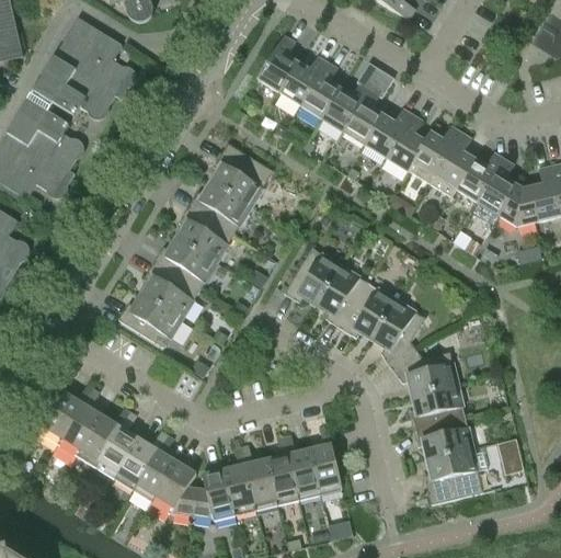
[(0,0),(0,60),(23,56),(10,0),(0,0)]
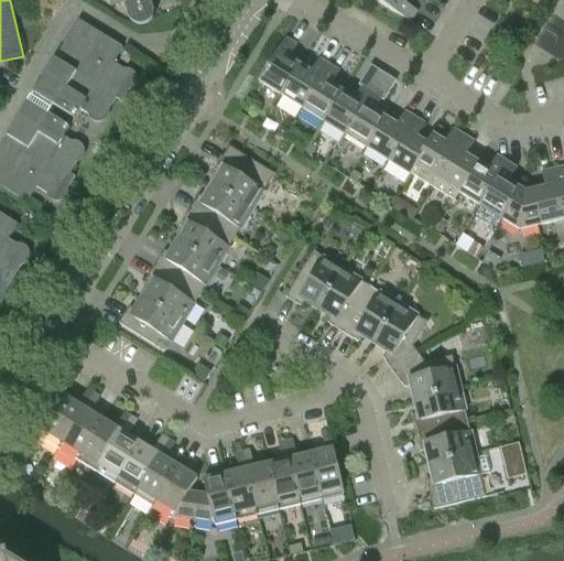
[(131,0),(130,1),(129,3),(128,6),(127,8),(127,9),(127,11),(127,13),(128,15),(129,18),(130,19),(131,20),(133,21),(136,22),(137,23),(139,23),(141,23),(143,23),(145,22),(148,21),(149,20),(150,19),(152,18),(152,15),(153,13),(153,11),(153,9),(153,8),(153,6),(152,3),(151,1),(150,0),(108,0),(109,3),(121,0),(131,0)]
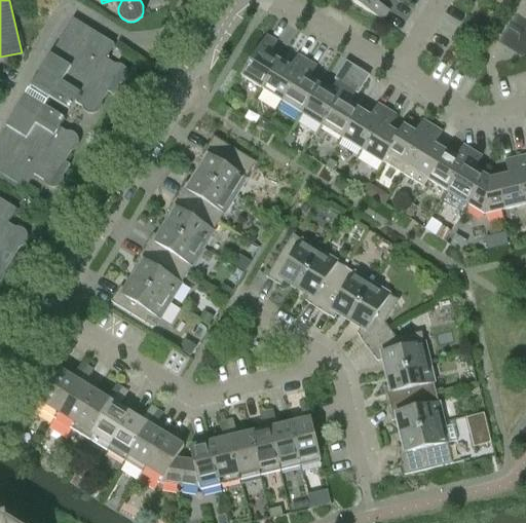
[(352,0),(382,19),(388,7),(376,0),(352,0)]
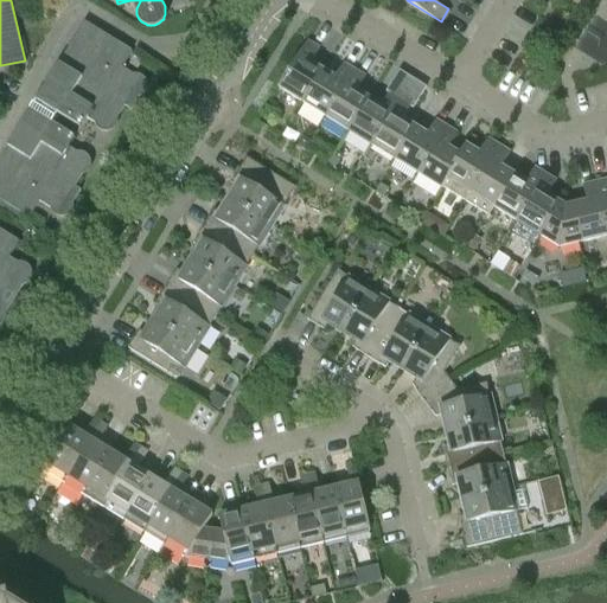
[(56,123),(62,114),(80,126),(87,115),(94,121),(94,120),(108,129),(117,115),(125,103),(131,107),(138,95),(147,81),(121,65),(132,49),(84,19),(0,154),(0,197),(29,216),(39,199),(50,206),(50,205),(64,215),(81,187),(75,184),(82,173),(90,159),(76,149),(68,145),(75,135),(56,123)]
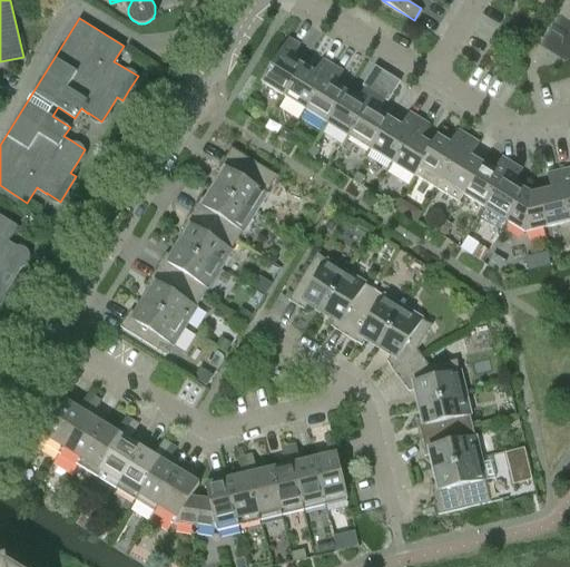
[(284,94),(303,65),(291,57),(300,44),(288,37),(261,80),(284,94)]
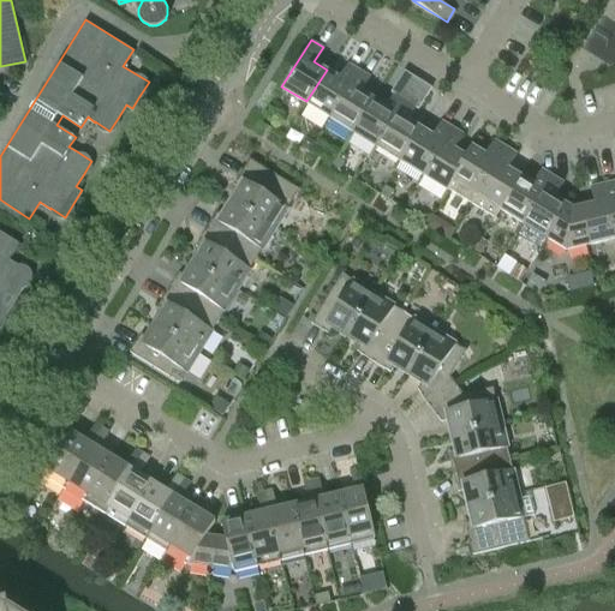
[(130,63),(138,67),(144,57),(137,52),(130,63)]
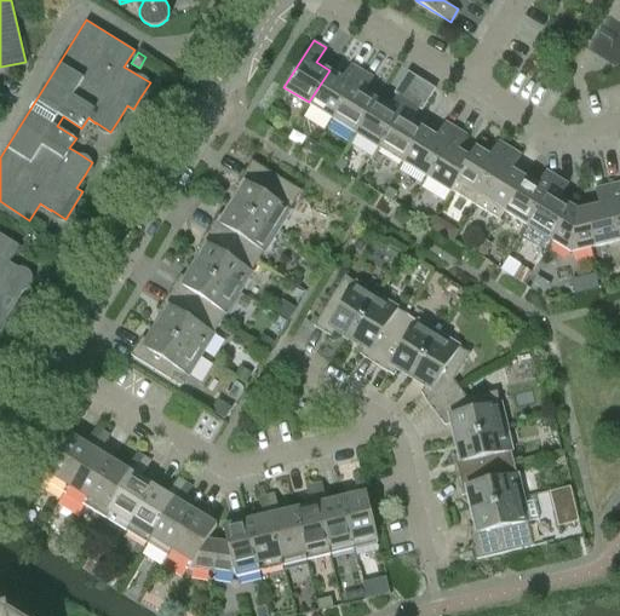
[(329,70),(309,102),(332,116),(362,69),(350,63),(342,78),(329,70)]
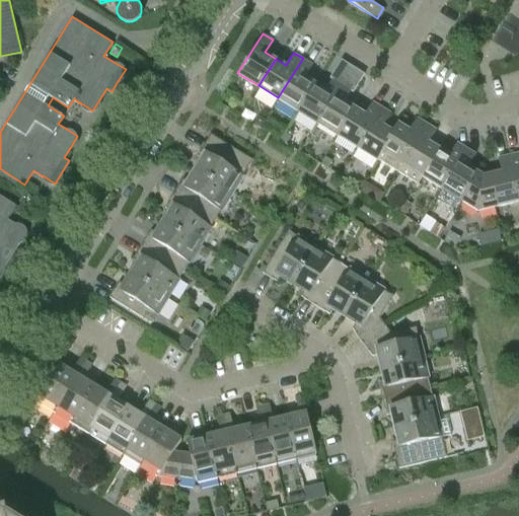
[(312,64),(303,58),(278,97),(298,109),(314,82),(304,76),(312,64)]
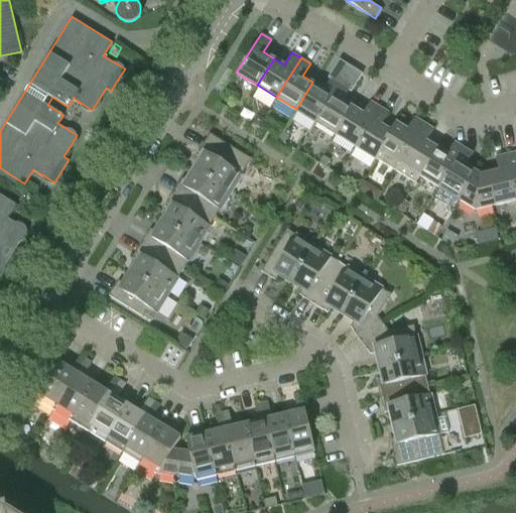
[(296,109),(315,121),(351,65),(339,57),(328,76),(330,78),(324,89),(312,82),(296,109)]
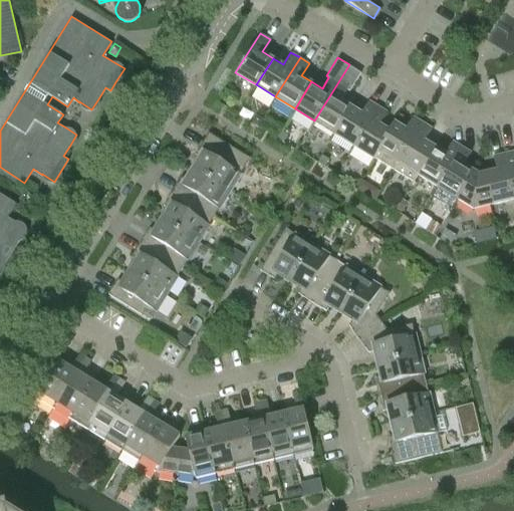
[(314,120),(334,133),(350,105),(340,99),(347,88),(349,89),(360,71),(349,64),(314,120)]
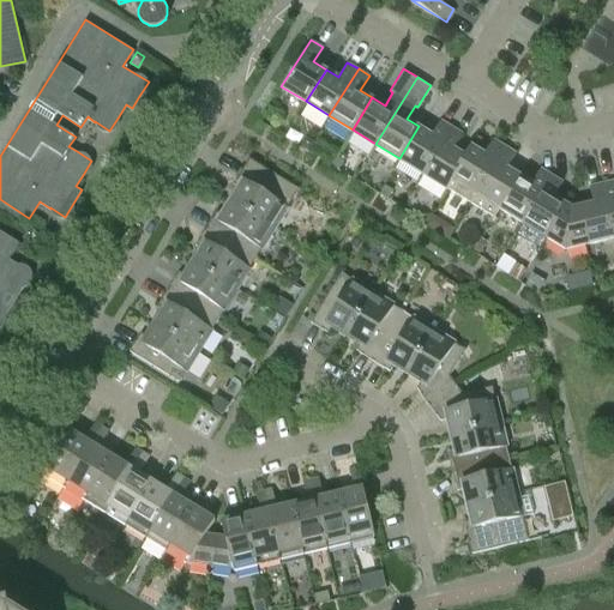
[(431,134),(419,126),(399,158),(422,173),(451,126),(440,119),(431,134)]
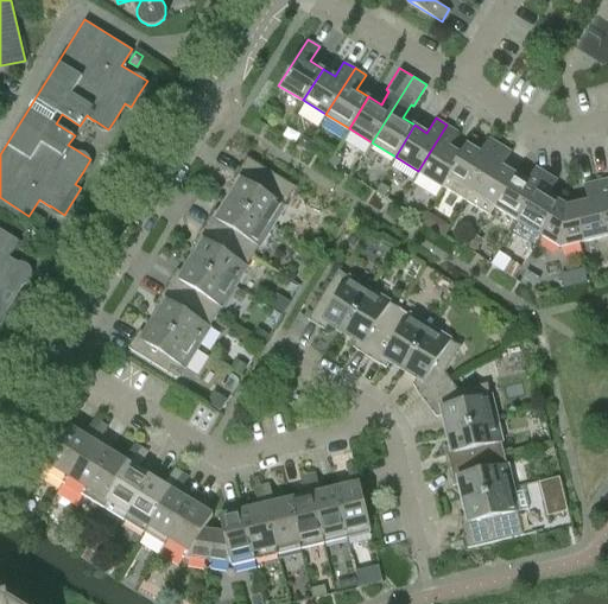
[(457,132),(447,125),(418,171),(442,186),(443,184),(448,176),(447,176),(461,153),(460,153),(449,146),(457,132)]
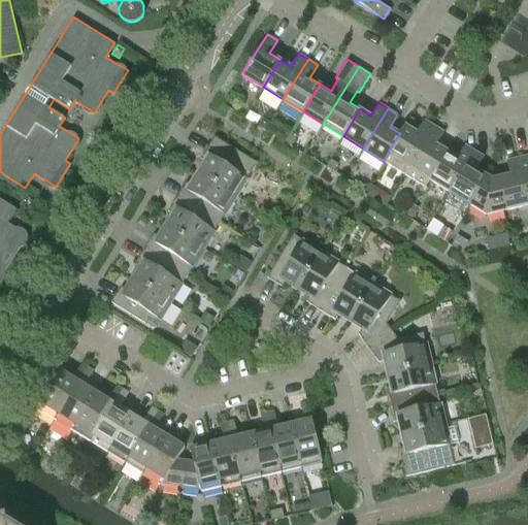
[(75,109),(67,123),(75,128),(85,115),(75,109)]
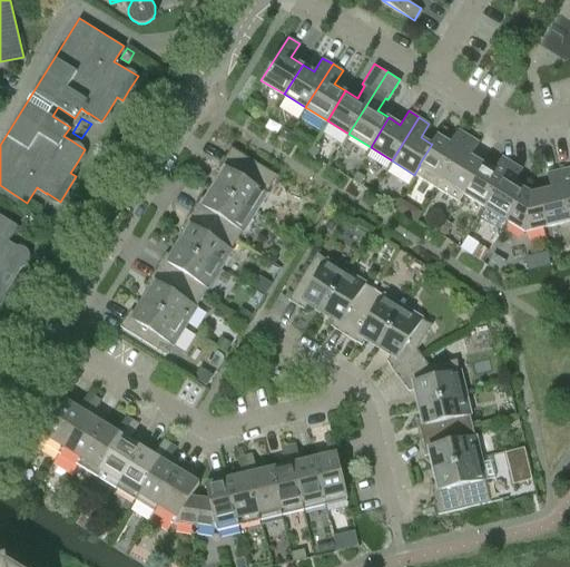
[(284,125),(279,133),(286,136),(290,132),(287,128),(284,125)]
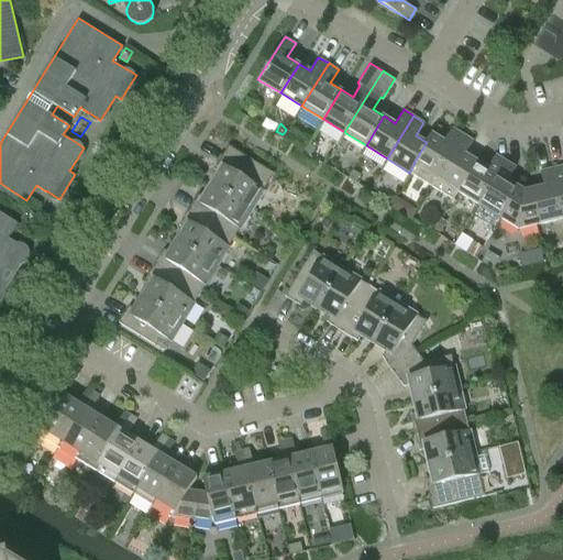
[(431,184),(462,133),(452,127),(443,140),(431,132),(426,142),(427,142),(414,163),(415,163),(410,171),(431,184)]
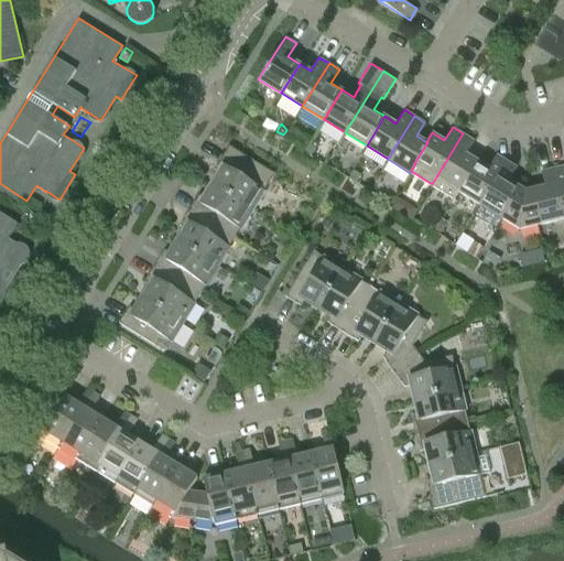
[(474,140),(463,133),(432,184),(453,197),(458,190),(476,160),(465,153),(474,140)]
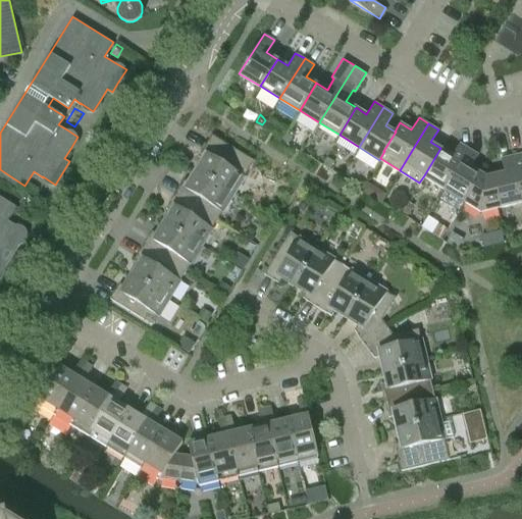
[(286,132),(282,138),(289,142),(292,136),(286,132)]
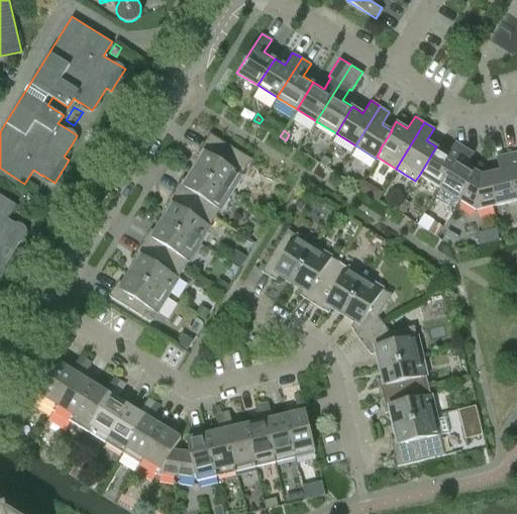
[(204,159),(197,170),(231,191),(251,158),(210,131),(196,153),(204,159)]
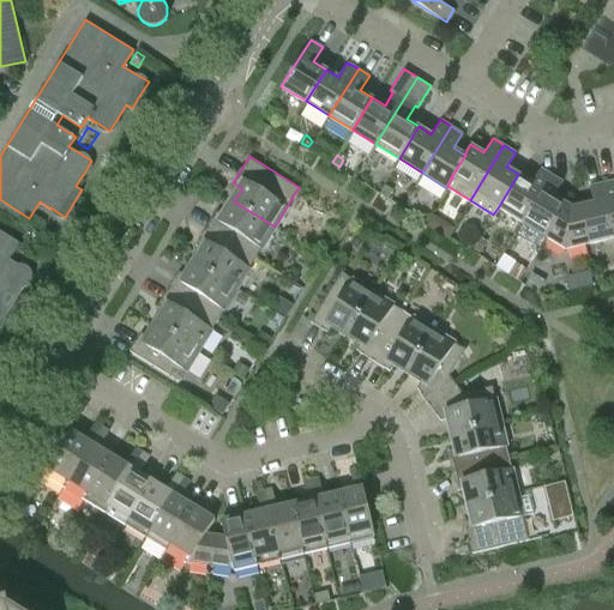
[(522,221),(551,174),(540,167),(531,182),(518,174),(499,206),(522,221)]
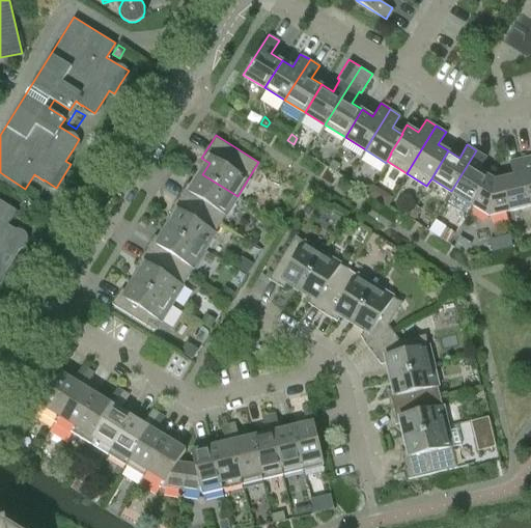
[(485,157),(476,150),(451,191),(471,203),(488,175),(478,169),(485,157)]
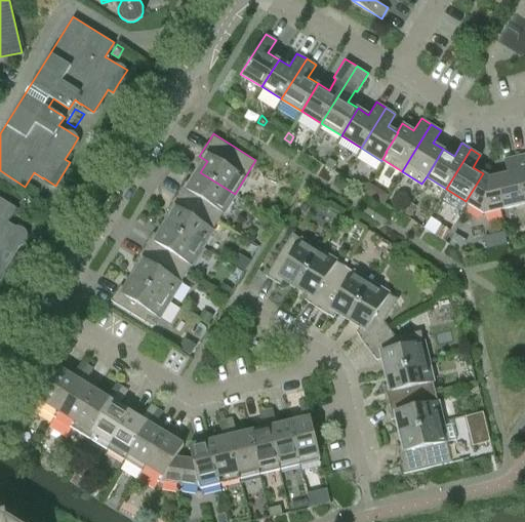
[(524,153),(515,156),(524,200),(524,153)]
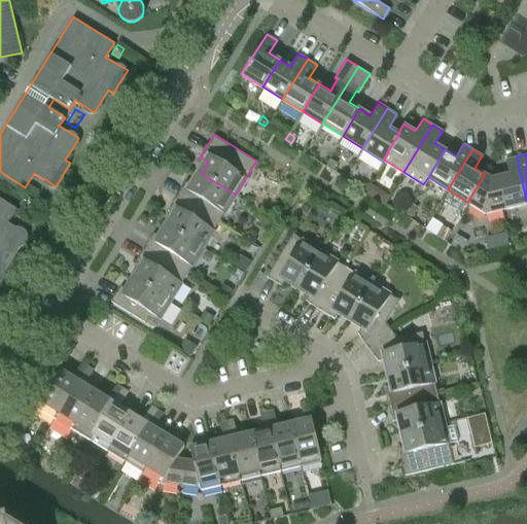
[(508,173),(497,176),(504,208),(526,202),(526,201),(517,156),(505,159),(508,173)]
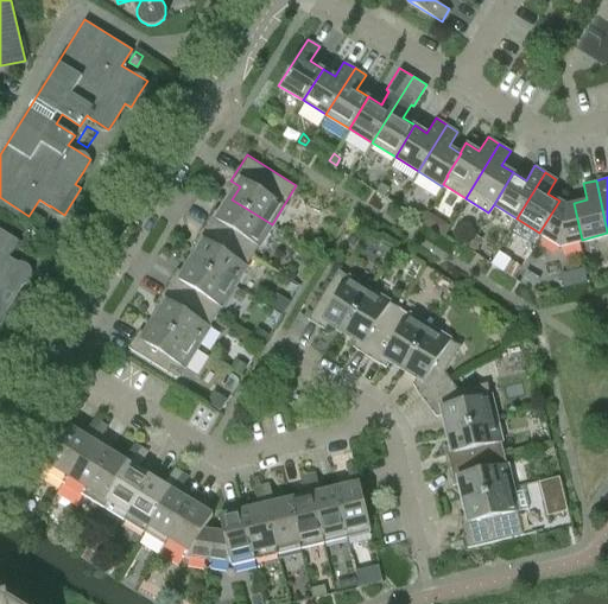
[(381,182),(375,190),(384,195),(388,186),(381,182)]
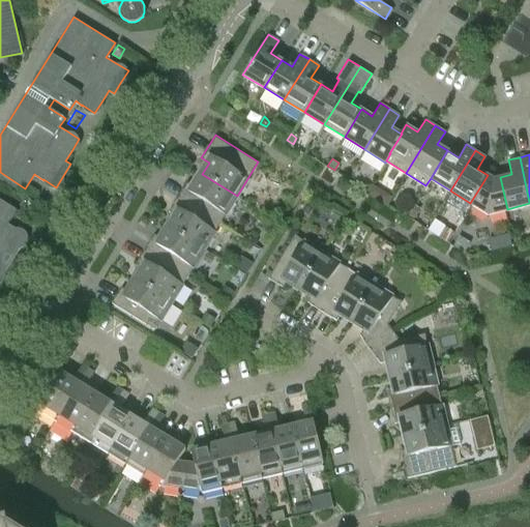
[(237,196),(202,174),(195,185),(186,180),(177,196),(221,222),(237,196)]
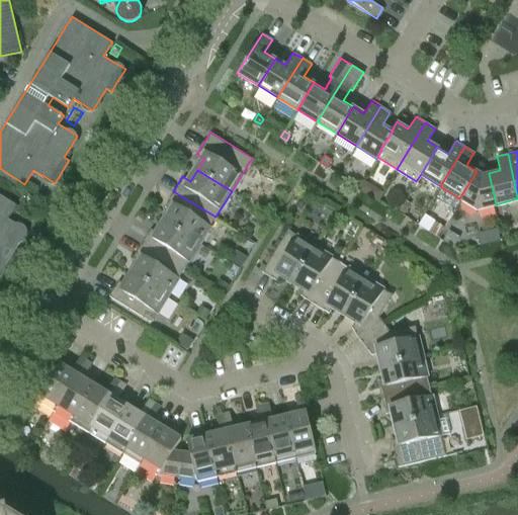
[(483,175),(477,171),(459,198),(477,208),(496,204),(489,173),(483,175)]
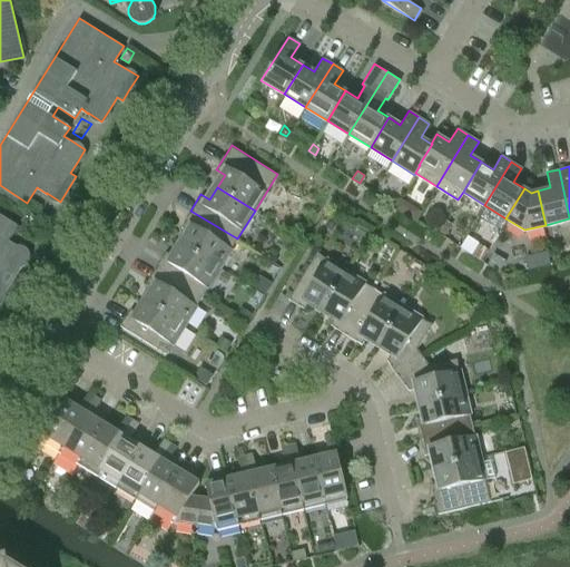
[(413,204),(408,213),(415,217),(421,209),(413,204)]
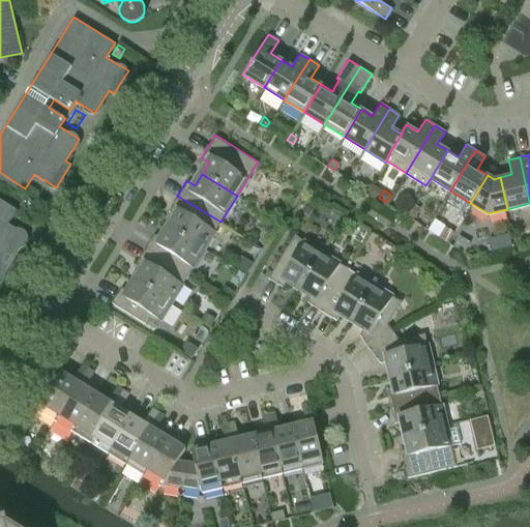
[(30,194),(22,208),(30,213),(39,200),(30,194)]
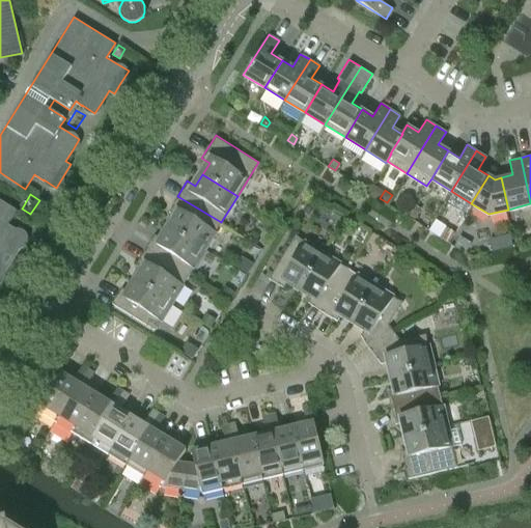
[(176,216),(169,227),(204,249),(221,222),(177,196),(169,211),(176,216)]
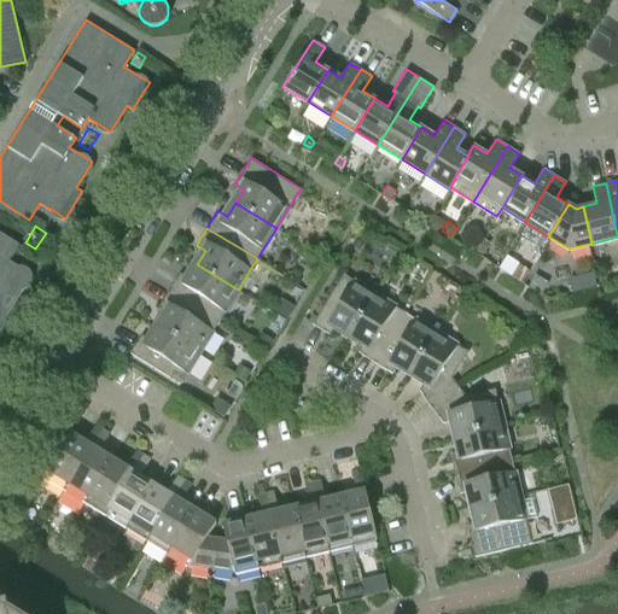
[(0,325),(5,316),(6,316),(23,288),(31,274),(17,264),(9,259),(19,243),(0,231),(0,325)]
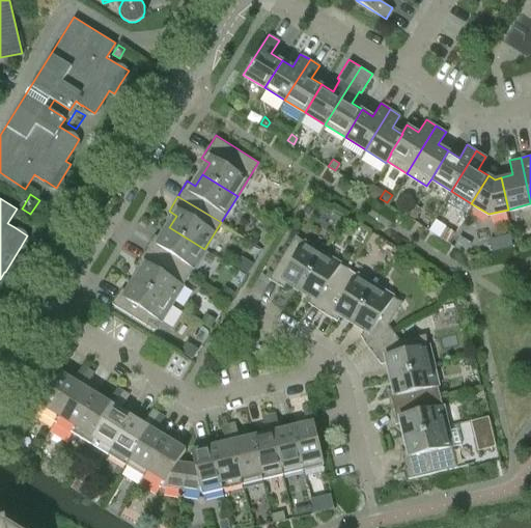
[(416,205),(410,214),(415,217),(420,207),(416,205)]
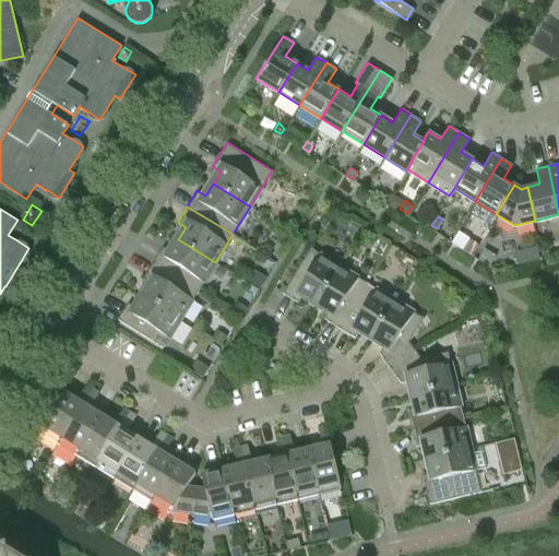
[(470,237),(463,247),(473,253),(479,244),(470,237)]
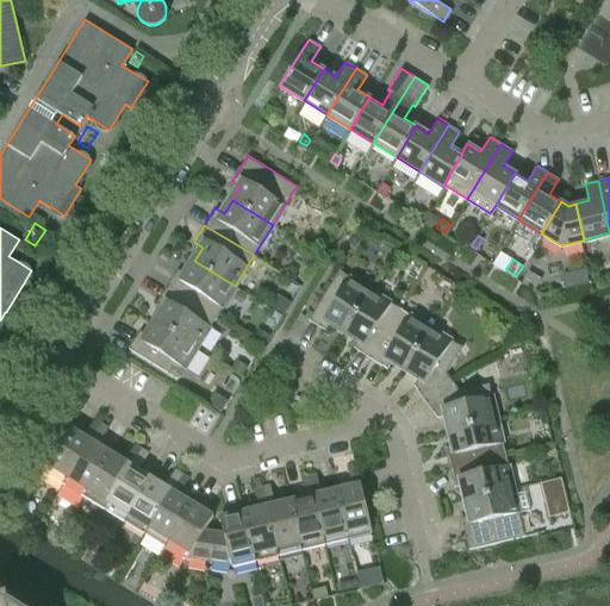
[(178,268),(167,286),(216,316),(235,286),(194,261),(186,274),(178,268)]
